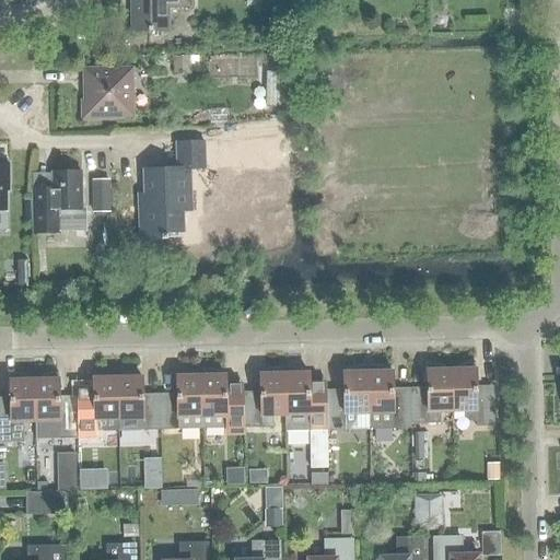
[(130,0),(131,31),(167,31),(167,11),(189,11),(189,0),(130,0)]
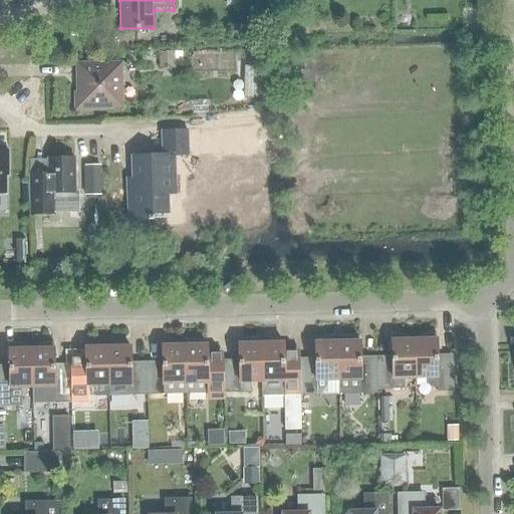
[(269,7),(268,0),(243,0),(243,8),(269,7)]
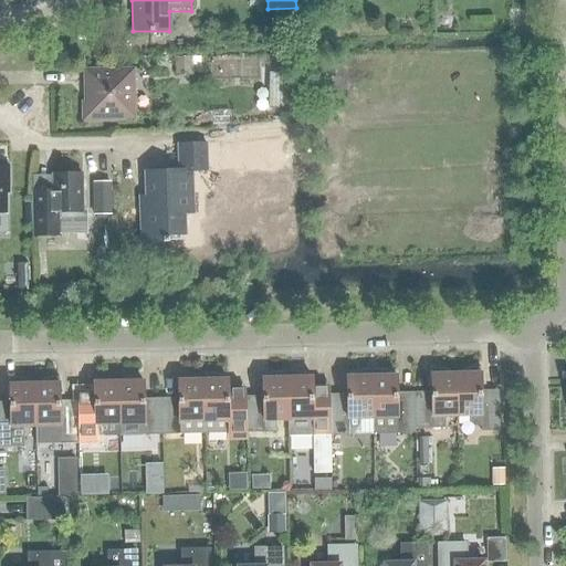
[(196,67),(195,56),(174,56),(175,76),(192,76),(192,67),(196,67)]
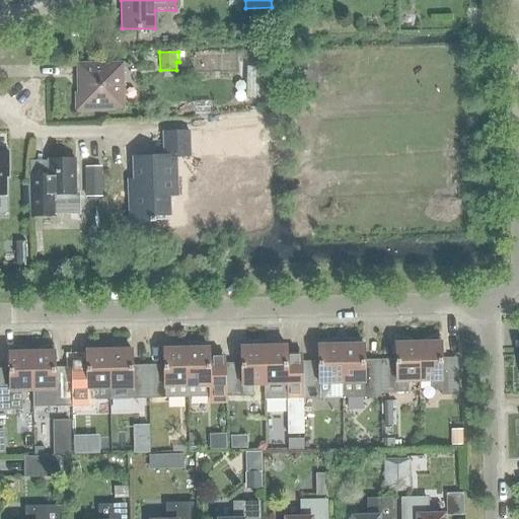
[(121,65),(78,65),(78,93),(76,93),(76,109),(104,109),(104,107),(121,107),(121,65)]
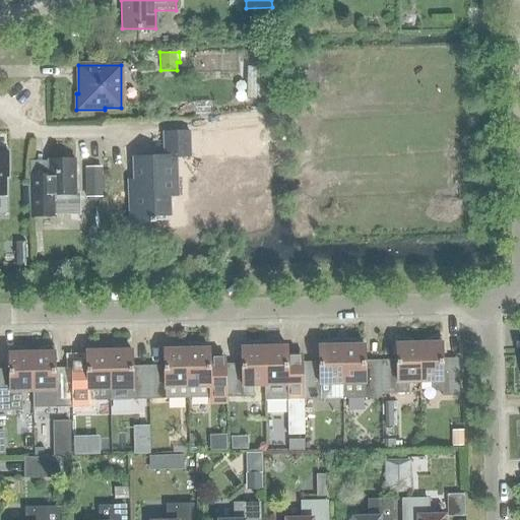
[(246,99),(260,99),(261,67),(247,67),(246,99)]
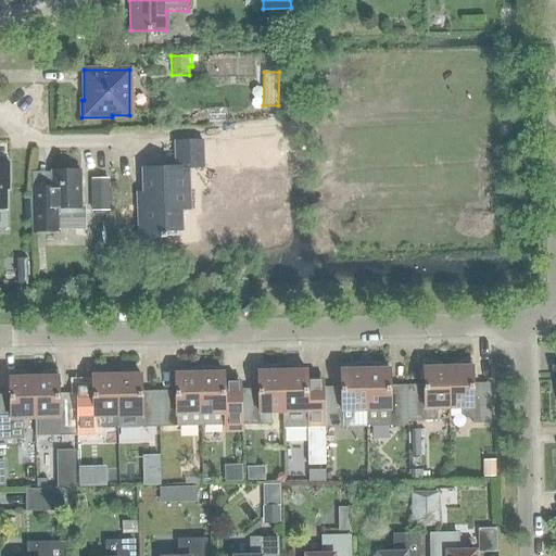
[(241,140),(214,141),(214,158),(242,156),(253,156),(254,165),(278,164),(277,139),(241,140)]
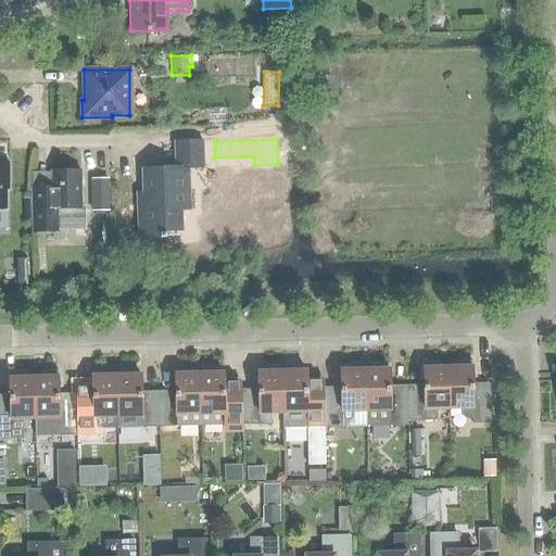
[(188,168),(203,167),(202,140),(174,141),(175,167),(141,168),(142,192),(137,192),(138,238),(165,237),(165,231),(181,230),(180,210),(189,210),(188,168)]
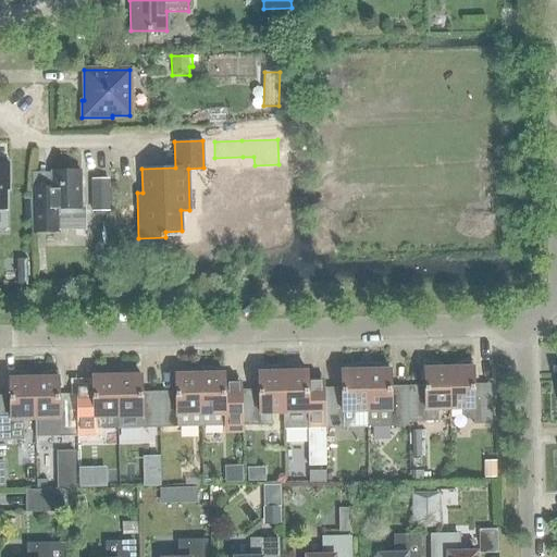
[(32,188),(32,232),(59,232),(59,230),(85,230),(84,207),(81,207),(79,171),(51,171),(51,188),(32,188)]
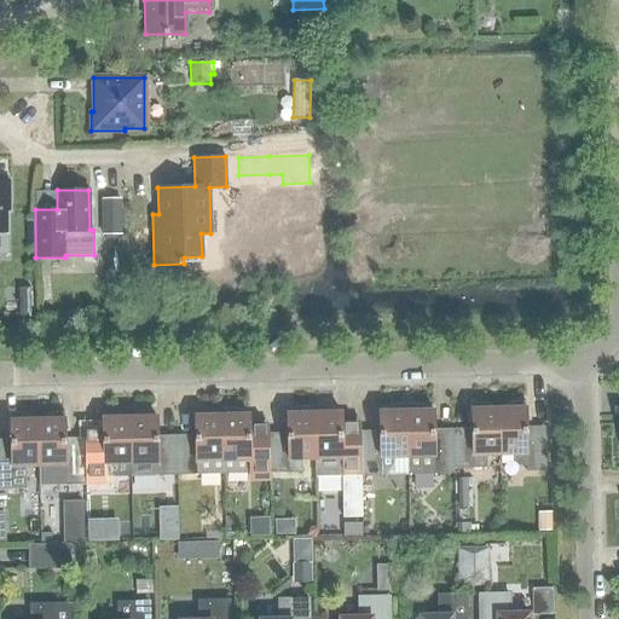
[(100,200),(100,232),(120,232),(119,200),(100,200)]
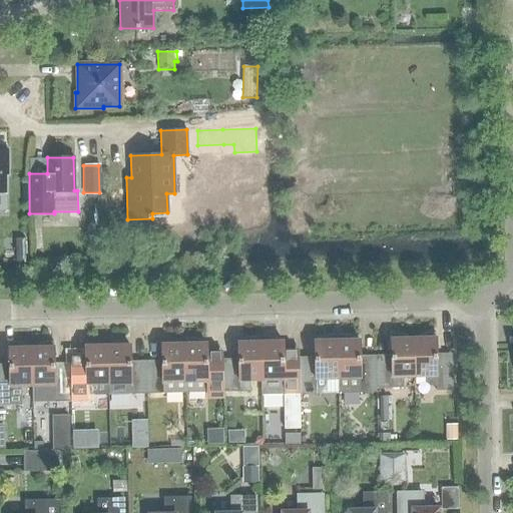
[(24,237),(15,238),(15,263),(25,263),(24,237)]
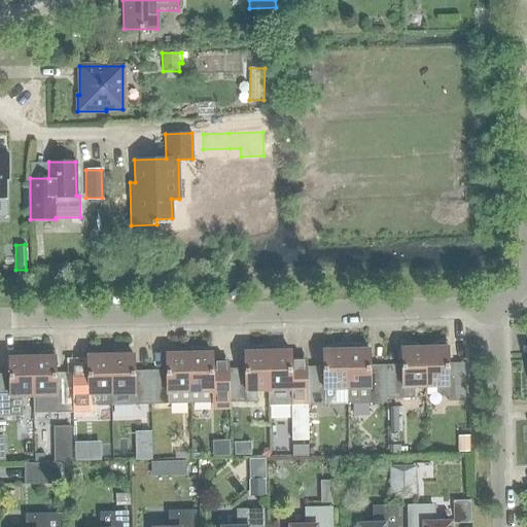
[(436,392),(441,396),(448,396),(448,401),(464,401),(464,371),(448,372),(447,357),(450,357),(447,342),(431,345),(431,348),(424,348),(425,387),(436,386),(436,392)]
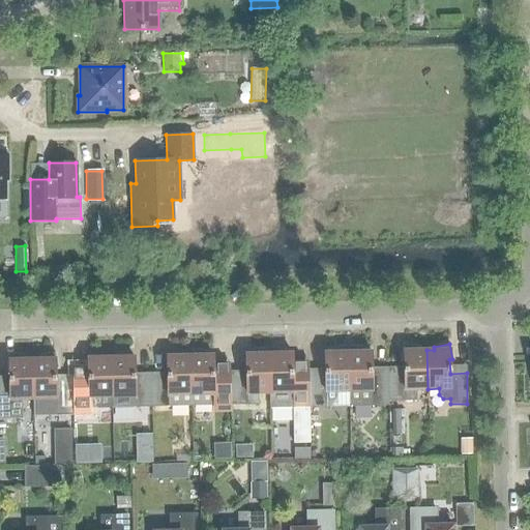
[(387,375),(388,402),(416,401),(416,389),(428,389),(427,350),(419,350),(418,347),(403,345),(401,360),(404,360),(404,375),(387,375)]
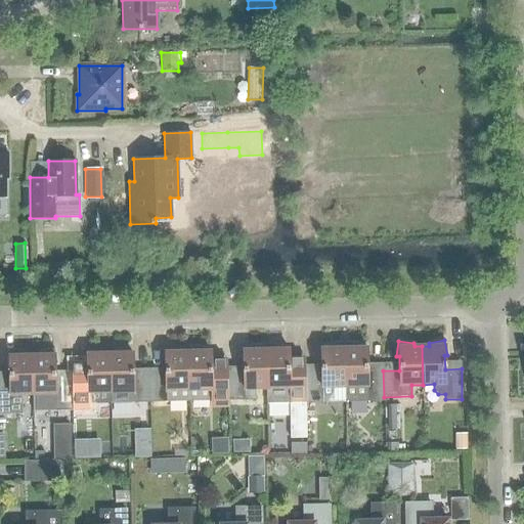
[(306,403),(326,402),(333,391),(333,387),(345,387),(344,342),(343,342),(325,345),(325,348),(320,348),(321,373),(305,373),(306,403)]
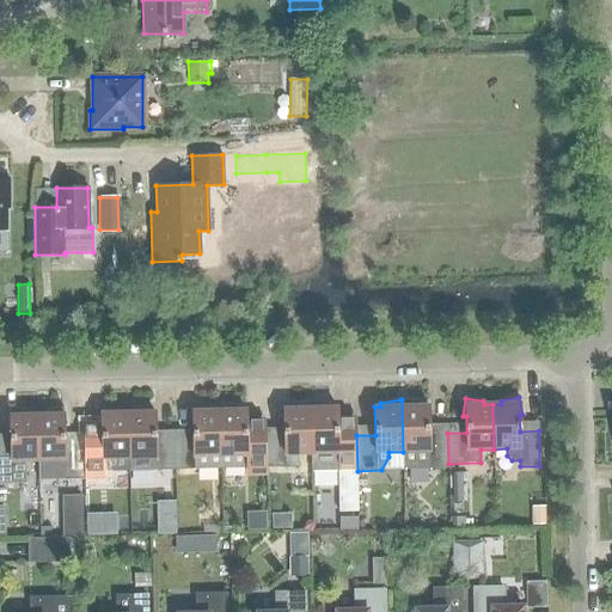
[(448,469),(448,464),(447,433),(429,434),(428,407),(422,407),(422,402),(402,399),(403,452),(403,465),(408,470),(448,469)]
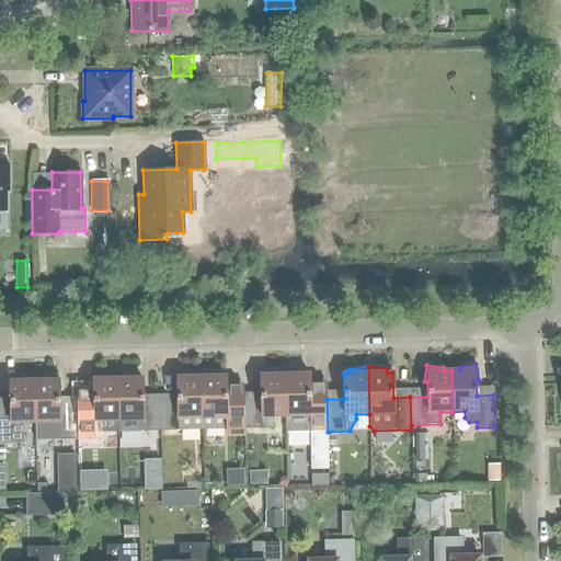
[(261,401),(243,401),(243,428),(274,428),(273,416),(285,416),(284,368),(264,371),(265,375),(260,375),(261,401)]
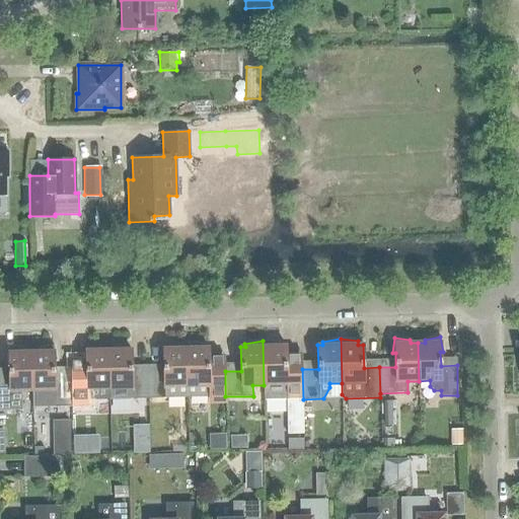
[(277,399),(303,399),(302,369),(286,370),(286,346),(281,346),(281,343),(264,341),(263,341),(264,385),(265,399),(277,399)]
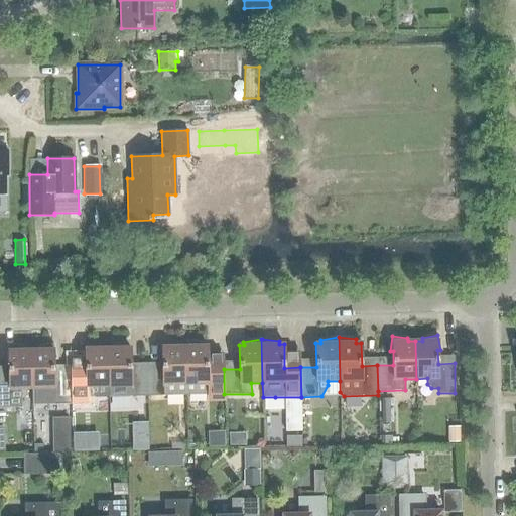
[(162,347),(162,370),(147,371),(147,396),(185,395),(184,340),(183,340),(183,341),(166,344),(166,347),(162,347)]
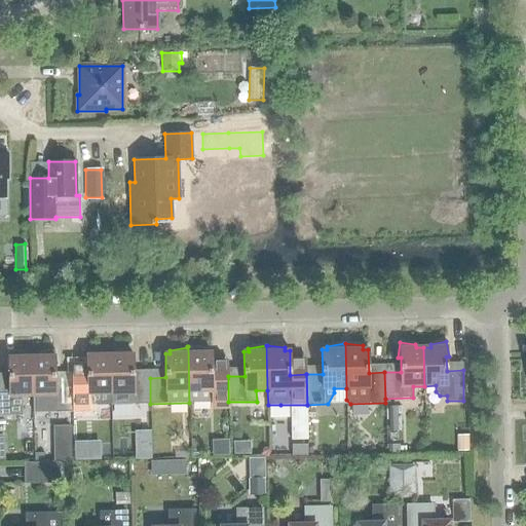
[(229,410),(228,402),(228,376),(227,361),(212,361),(211,352),(207,352),(207,349),(189,347),(189,346),(188,346),(189,403),(212,403),(212,410),(229,410)]
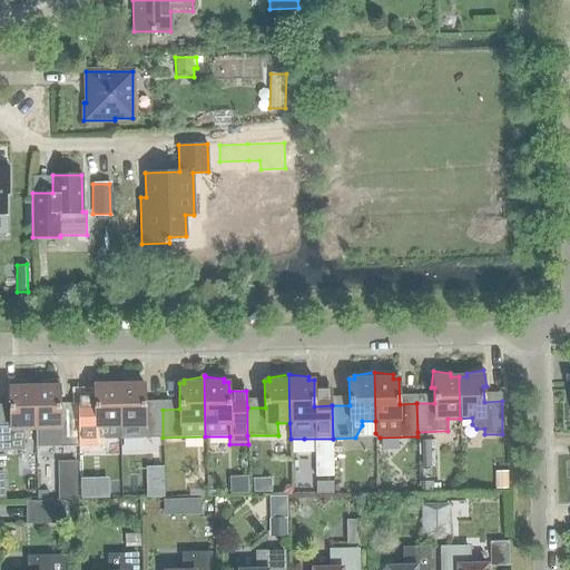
[(120,426),(119,377),(118,377),(118,379),(99,381),(99,385),(94,385),(95,411),(77,411),(78,440),(120,439),(120,426)]
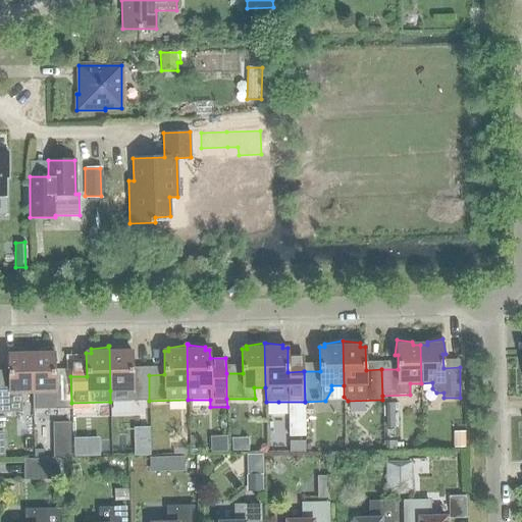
[(133,401),(149,401),(149,375),(133,375),(132,352),(127,352),(126,349),(109,346),(110,390),(121,390),(122,402),(133,401)]
